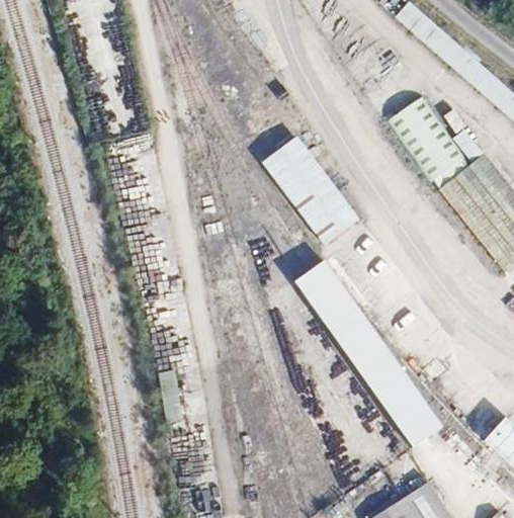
[(395,19),(513,116),(513,90),(408,3),(395,19)]
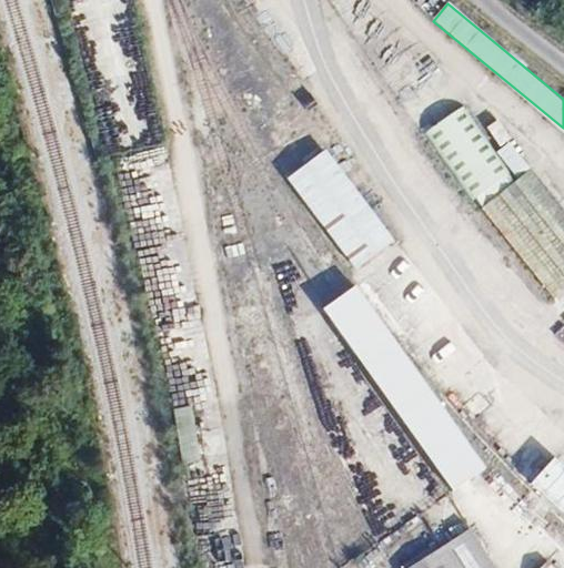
[(427,131),(550,301),(563,291),(563,205),(515,139),(502,149),(469,102),(427,131)]
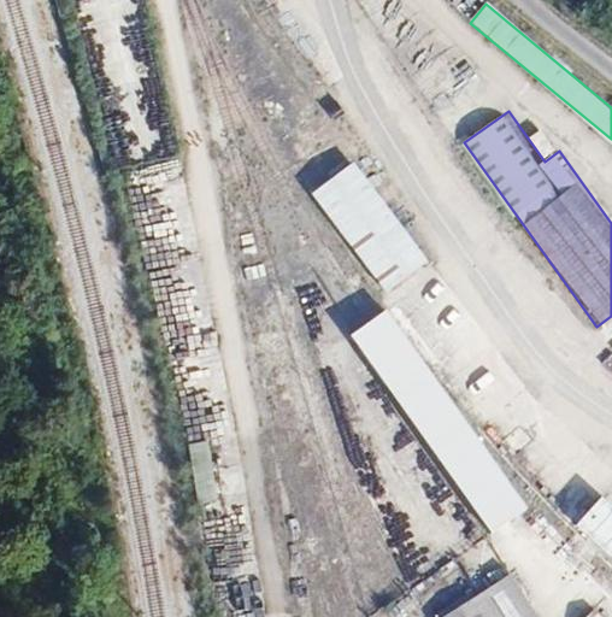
[(541,129),(529,139),(542,159),(555,151),(541,129)]
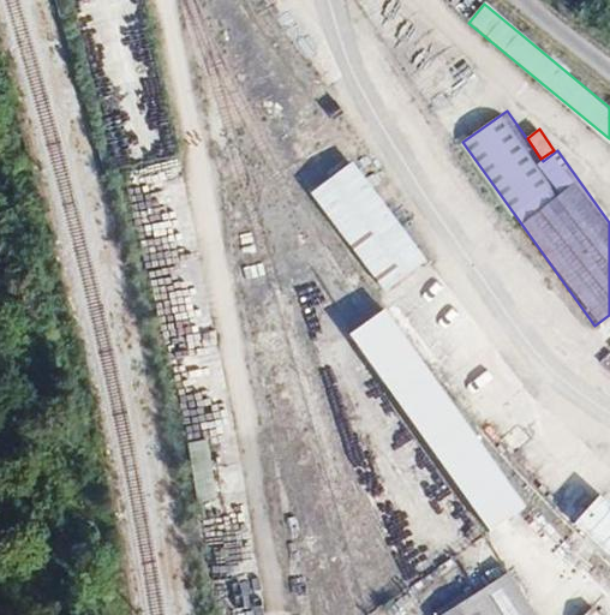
[(383,296),(426,263),(351,161),(308,193),(383,296)]
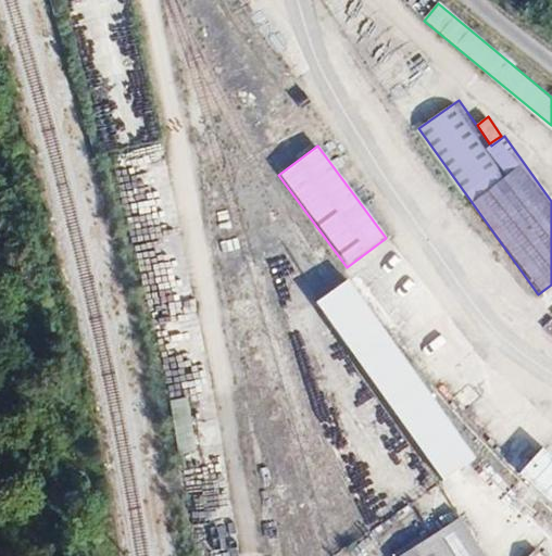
[(195,397),(176,401),(186,455),(203,453),(195,397)]
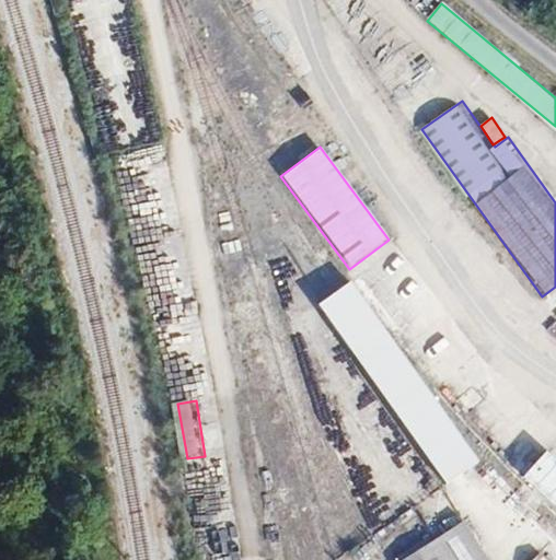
[(555,457),(509,416),(493,434),(529,467),(517,479),(555,513),(555,457)]
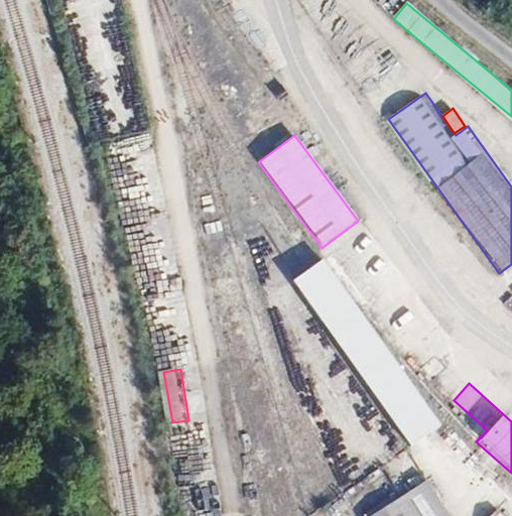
[(449,515),(428,481),(367,515),(449,515)]
